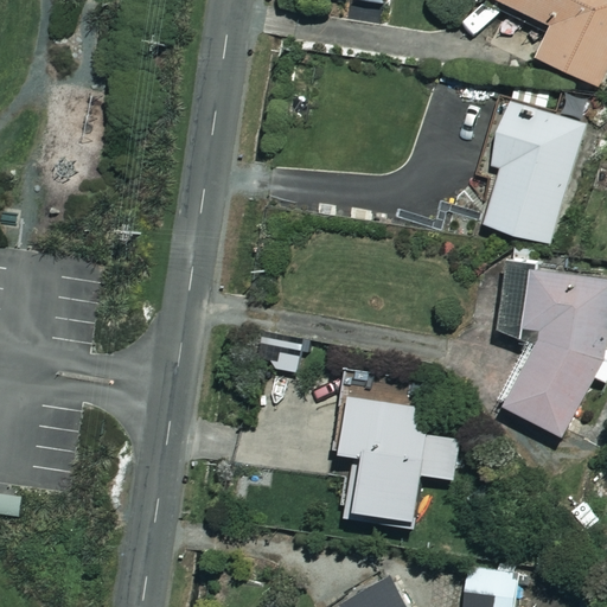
[(606,71),(606,0),(504,0),(550,21),(535,55),(600,85),(606,71)]
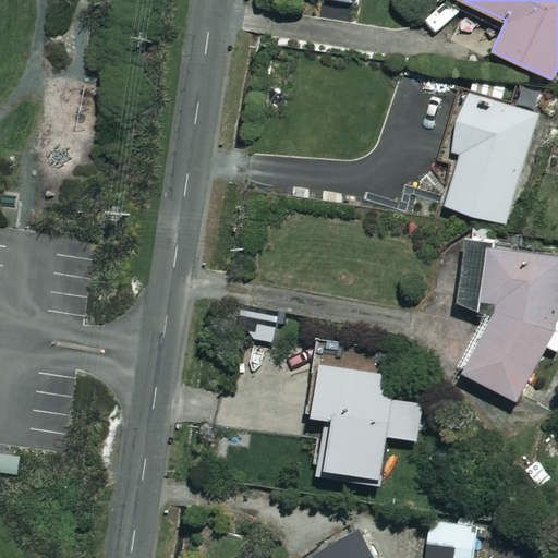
[(540,112),(464,91),(447,147),(460,150),(444,205),(507,223),(540,112)]
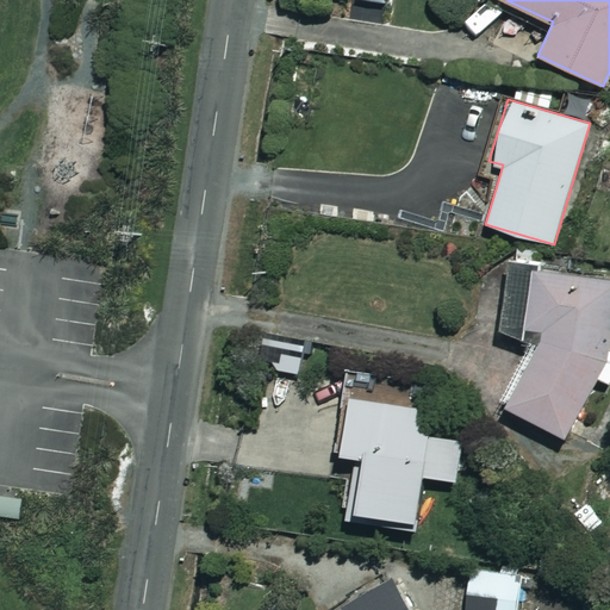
[(527,344),(497,396),(564,436),(596,379),(609,384),(609,349),(608,349),(609,337),(609,280),(529,266),(515,332),(527,344)]
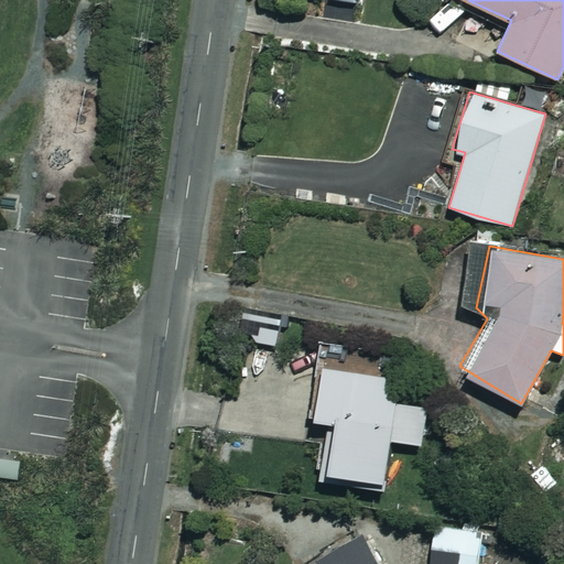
[(400,377),(320,362),(310,415),(328,419),(318,477),(378,487),(387,438),(421,444),(427,405),(396,400),(400,377)]
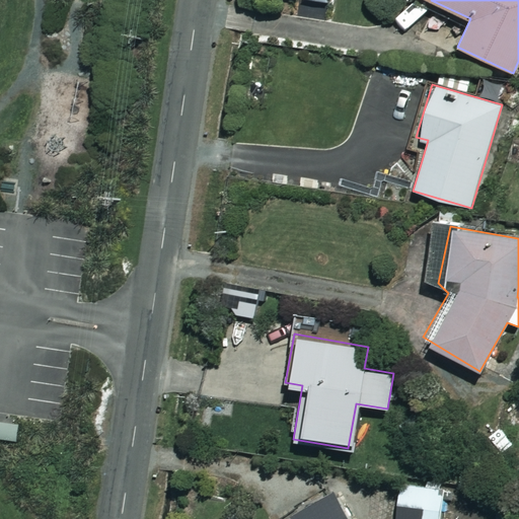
[(32,422),(0,416),(0,442),(27,448),(32,422)]
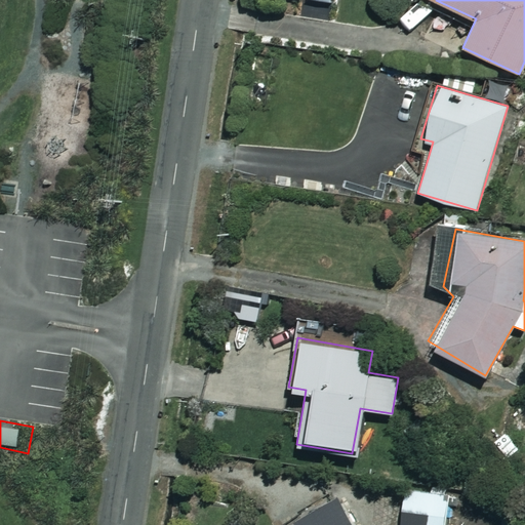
[(451,524),(455,494),(416,490),(403,498),(400,524),(451,524)]
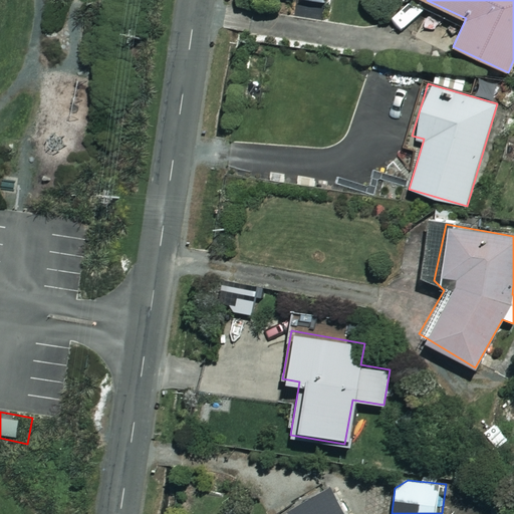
[(344,513),(325,483),(285,507),(289,512),(286,513),(344,513)]
